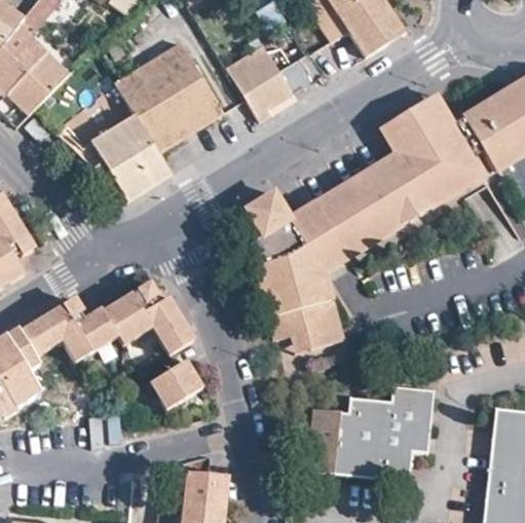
[(50,7),(41,0),(36,0),(23,17),(27,22),(19,31),(23,35),(50,7)]
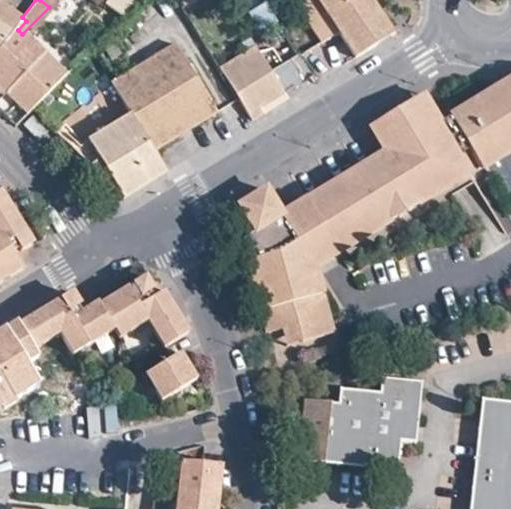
[(128,13),(134,0),(109,0),(107,4),(128,13)]
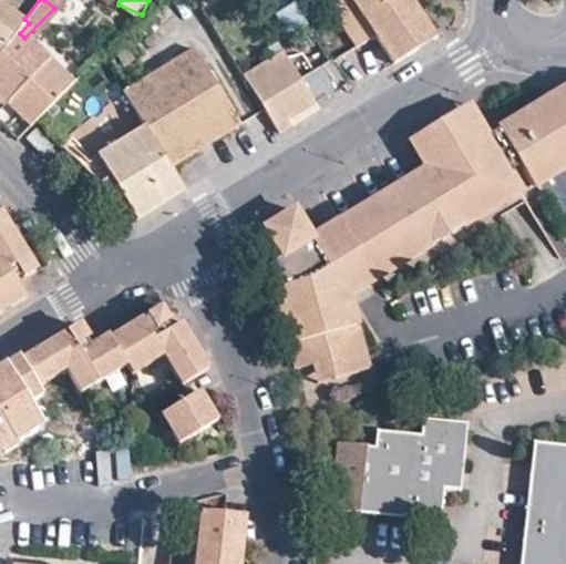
[(376,31),(393,59),(402,53),(436,32),(414,0),(328,0),(354,43),(376,31)]
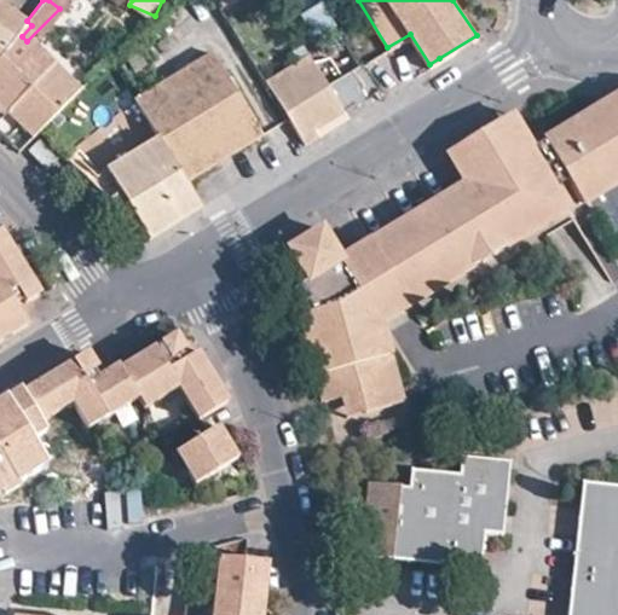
[(0,52),(27,21),(0,3),(0,52)]
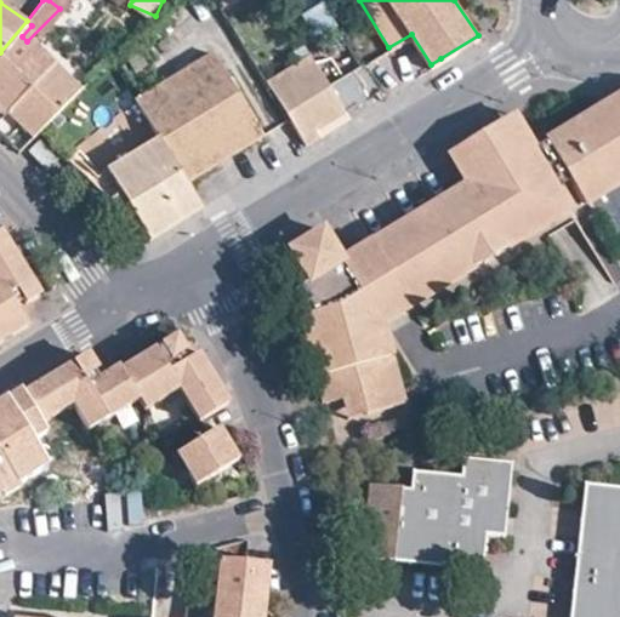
[(20,124),(32,136),(40,127),(81,84),(56,58),(50,66),(27,41),(22,36),(32,26),(27,21),(0,52),(0,84),(16,100),(5,110),(20,124)]
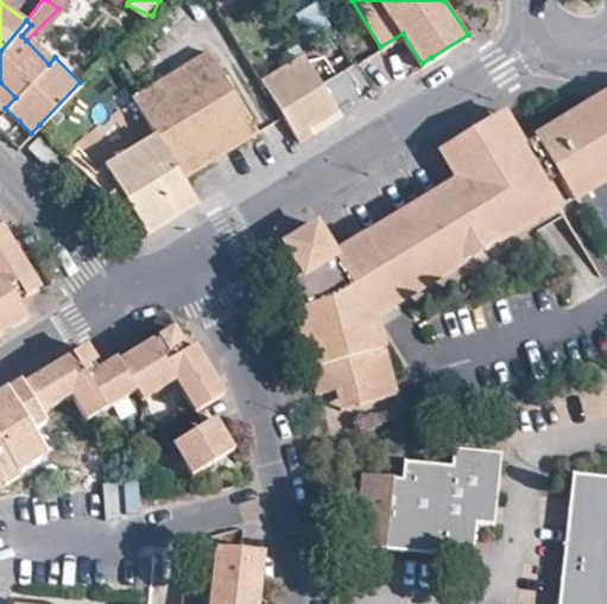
[(105,163),(92,177),(114,199),(126,213),(132,208),(147,231),(197,201),(183,176),(206,161),(258,129),(209,48),(133,94),(156,132),(105,163)]
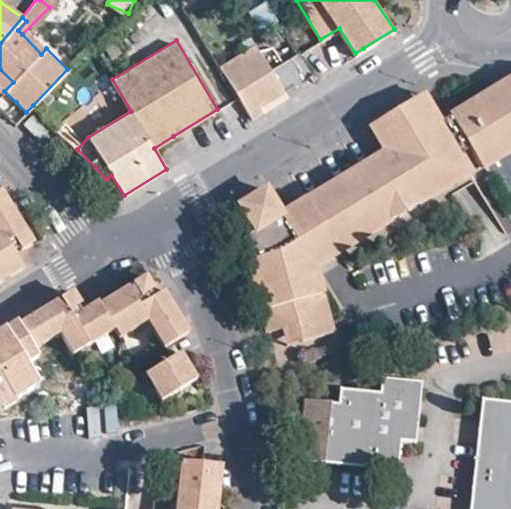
[(257,42),(220,65),(238,95),(252,117),(264,109),(260,103),(271,96),(311,71),(298,49),(272,66),(257,42)]
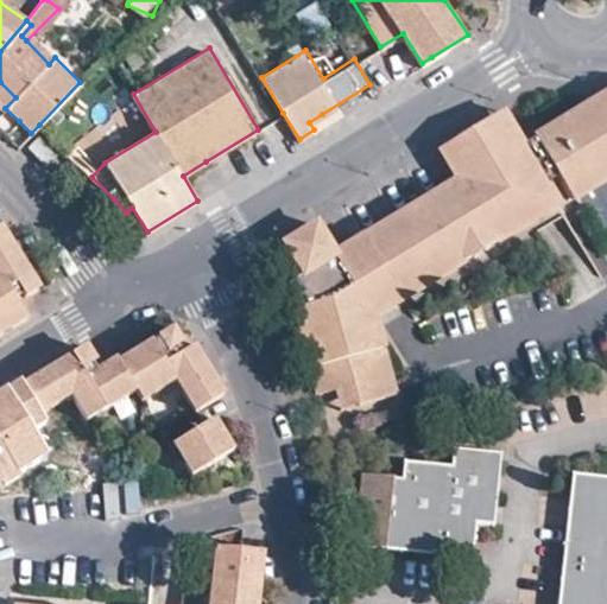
[(0,113),(5,108),(16,97),(0,82),(0,113)]
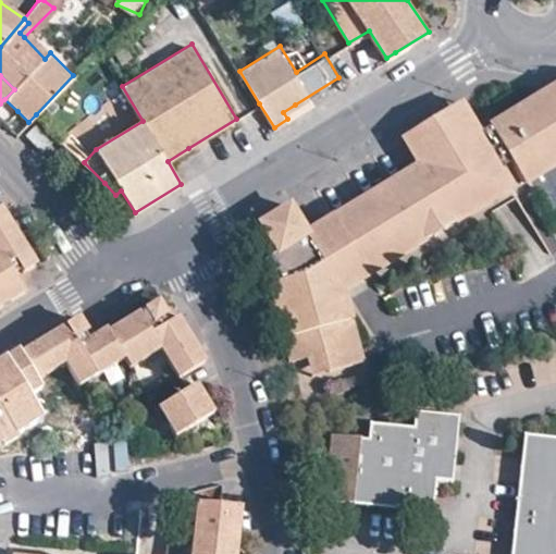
[(334,211),(369,265),(482,195),(487,204),(513,188),(496,160),(508,154),(522,177),(555,156),(555,81),(478,128),(458,96),(449,100),(409,125),(399,131),(418,160),(334,211)]
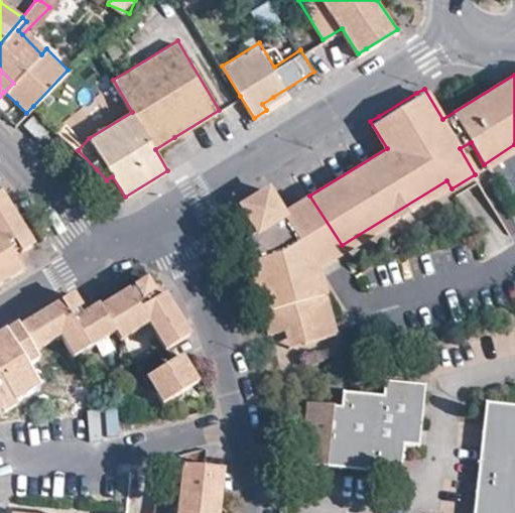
[(48,129),(33,114),(25,123),(39,137),(48,129)]
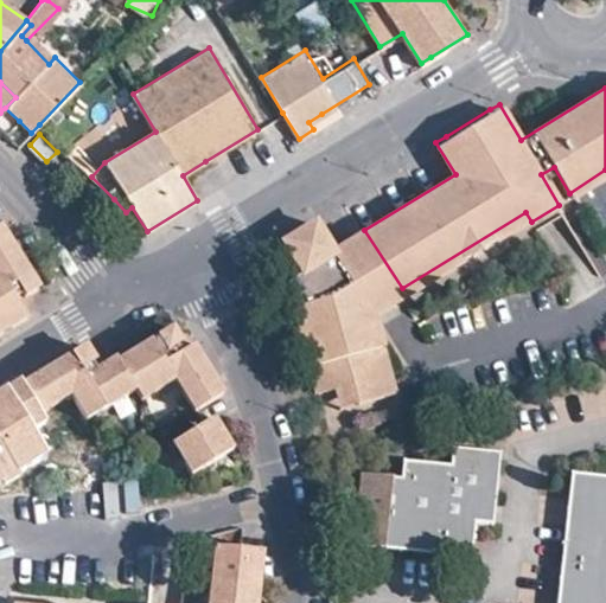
[(372,316),(368,309),(332,248),(314,218),(297,229),(284,237),(300,267),(286,276),(318,390),(333,385),(350,380),(356,401),(393,390),(372,316)]
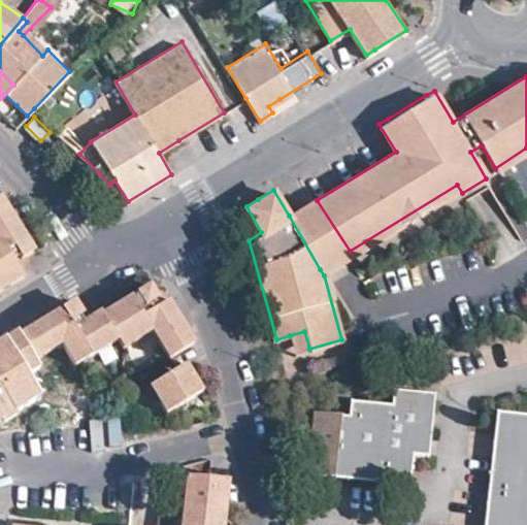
[(0,287),(8,283),(26,272),(18,258),(38,245),(28,229),(4,191),(0,192),(0,287)]
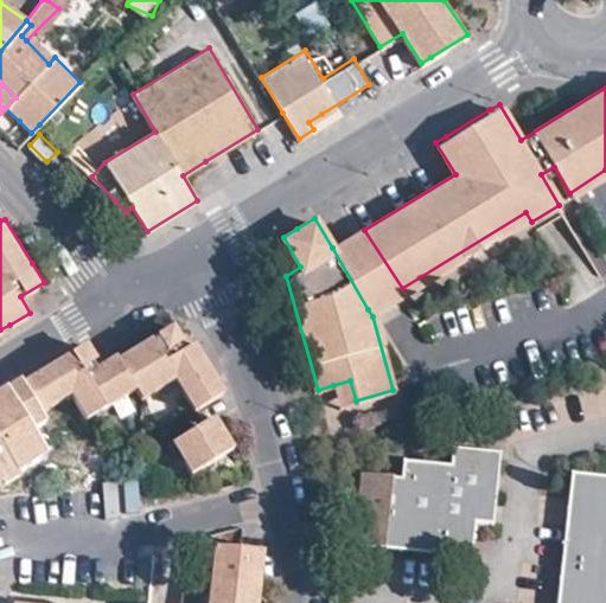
[(332,248),(368,309),(402,288),(364,230),(332,248)]
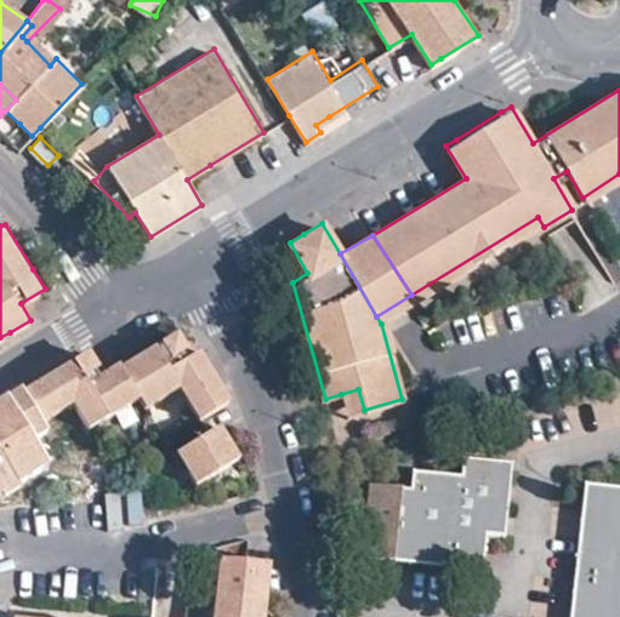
[(22,390),(41,420),(74,400),(89,423),(141,393),(147,403),(180,384),(199,415),(231,395),(214,367),(200,346),(191,353),(183,340),(176,329),(163,336),(164,340),(158,344),(155,341),(121,360),(119,359),(97,372),(92,364),(85,353),(79,356),(22,390)]
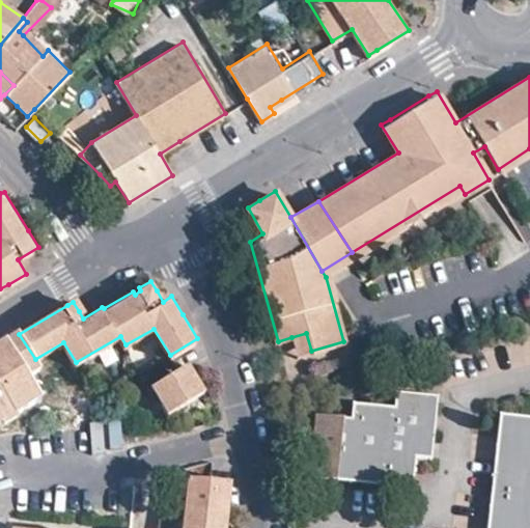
[(26,374),(39,366),(35,359),(19,334),(18,331),(0,340),(0,418),(38,395),(26,374)]
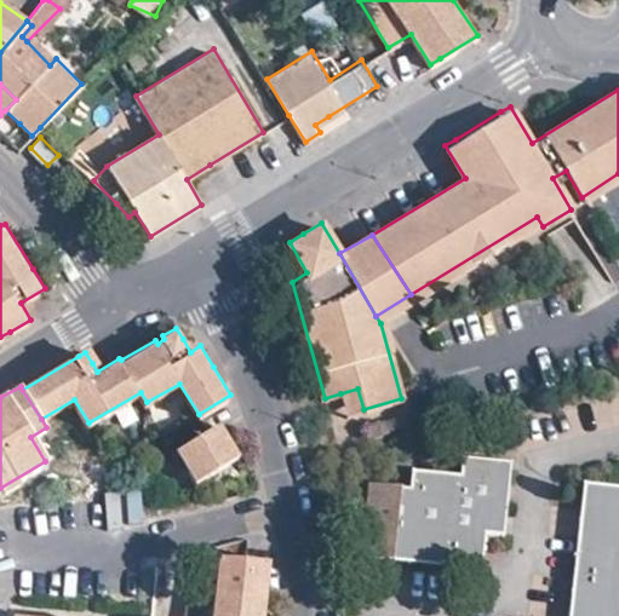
[(357,389),(340,393),(345,414),(364,409),(357,389)]
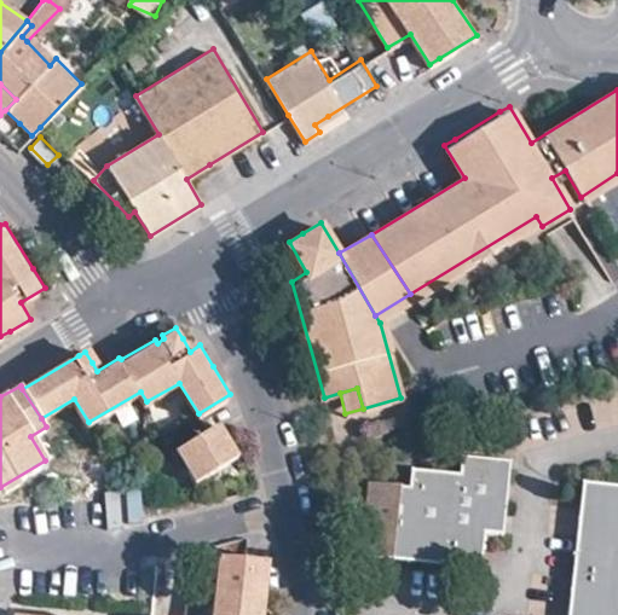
[(221,419),(213,423),(232,454),(240,451),(221,419)]
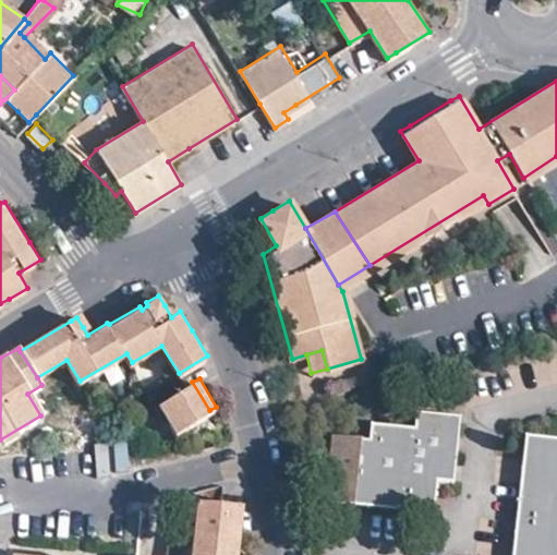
[(209,410),(192,382),(160,402),(178,430),(209,410)]
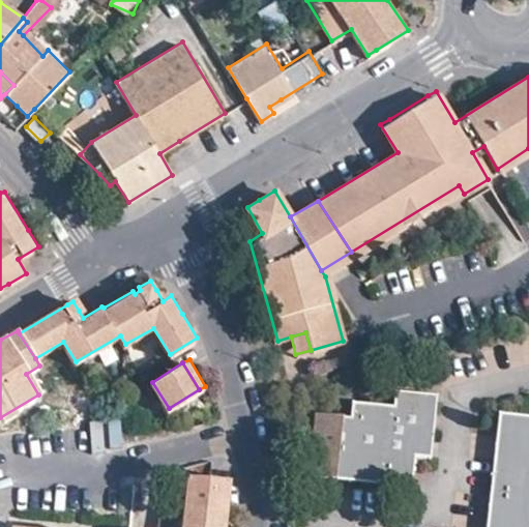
[(352,400),(350,414),(316,411),(313,443),(322,444),(319,473),(411,482),(415,452),(430,454),(433,423),(436,393),(394,388),(392,404),(374,402),(352,400)]
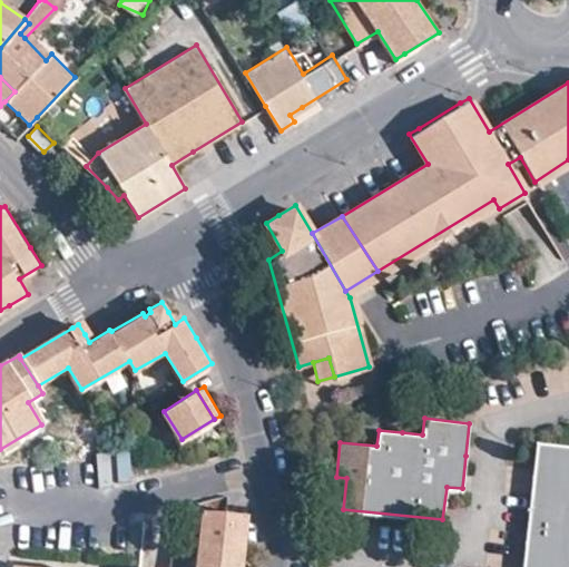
[(568,445),(553,443),(537,442),(525,549),(522,566),(568,566),(568,445)]
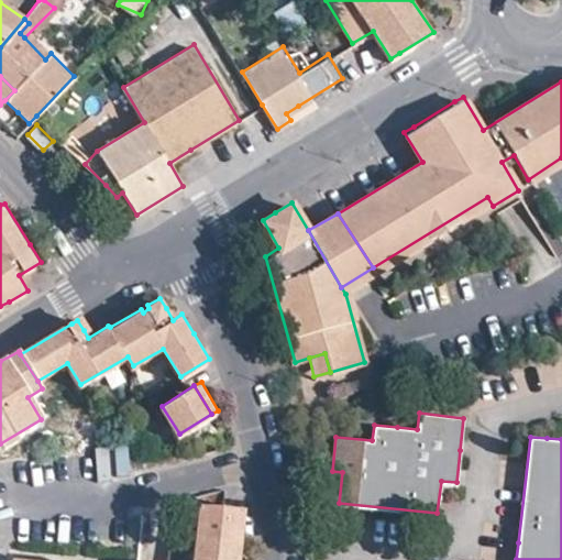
[(230,559),(233,537),(235,504),(199,500),(193,559),(230,559)]
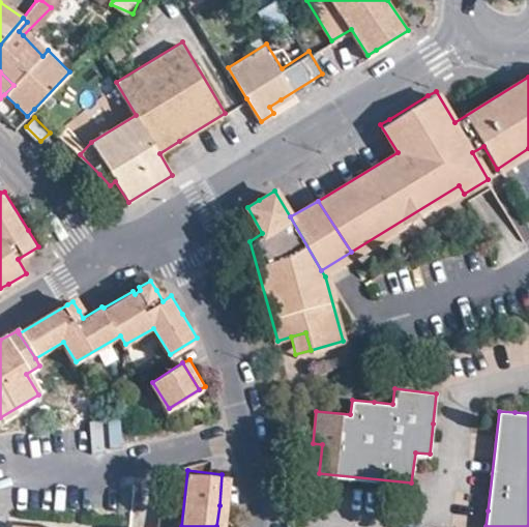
[(231,475),(222,474),(219,505),(228,505),(230,489),(231,475)]
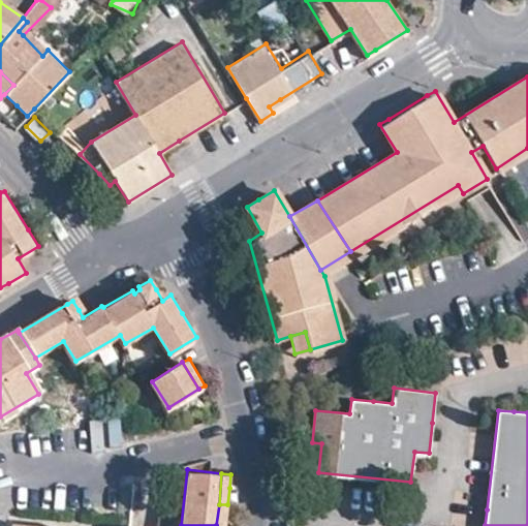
[(216,525),(224,525),(226,517),(227,504),(219,504),(216,525)]
